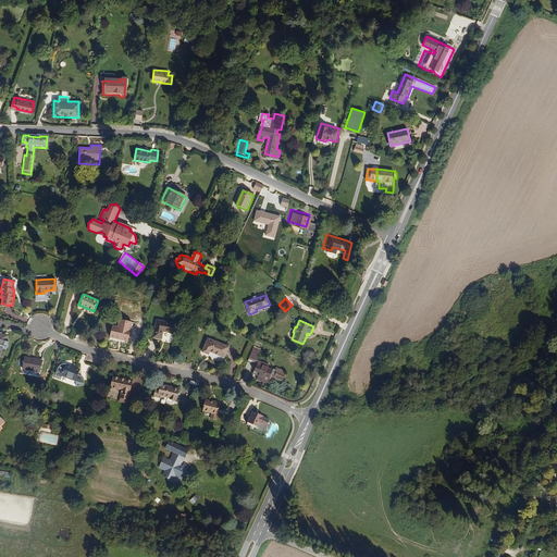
[(130,339),(132,330),(133,330),(134,323),(132,321),(131,321),(128,321),(127,322),(126,329),(113,325),(111,337),(120,339),(120,338),(130,339)]
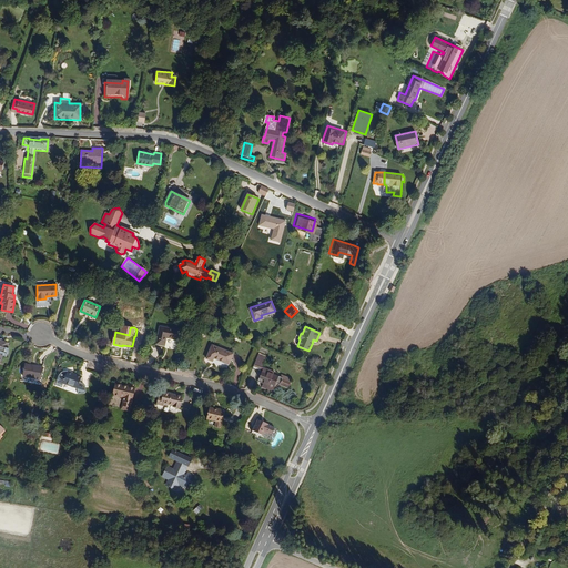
[(181,342),(183,333),(160,327),(156,344),(164,346),(165,338),(181,342)]
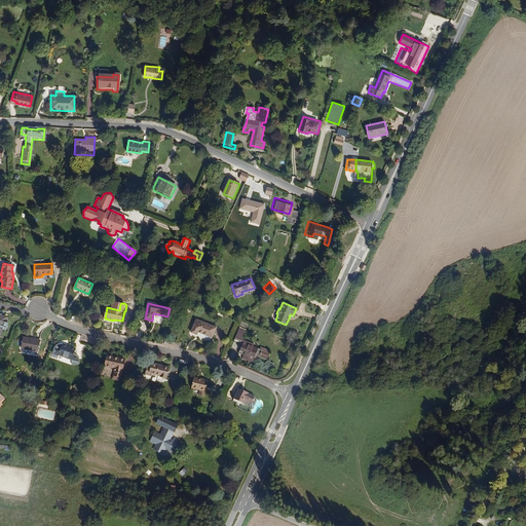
[(213,337),(217,328),(196,318),(191,332),(197,334),(198,331),(213,337)]
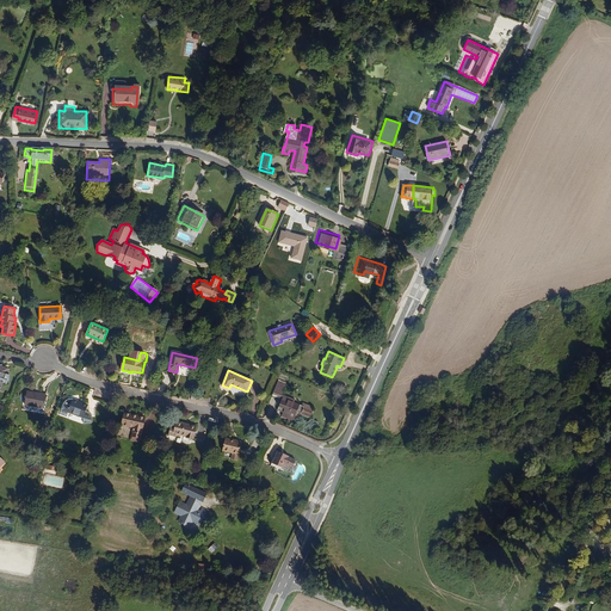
[(279,399),(283,390),(275,387),(271,395),(279,399)]
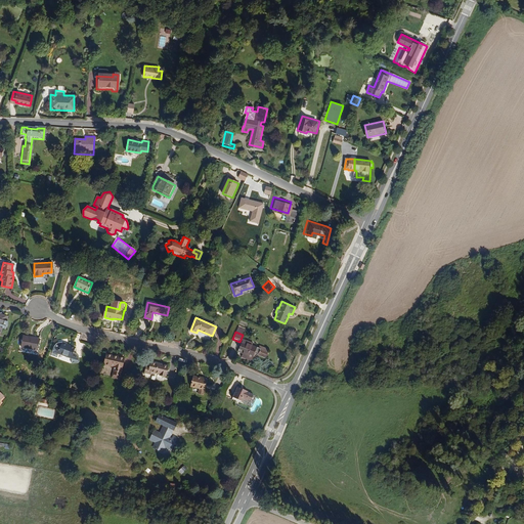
[(37,350),(40,339),(24,335),(20,346),(37,350)]
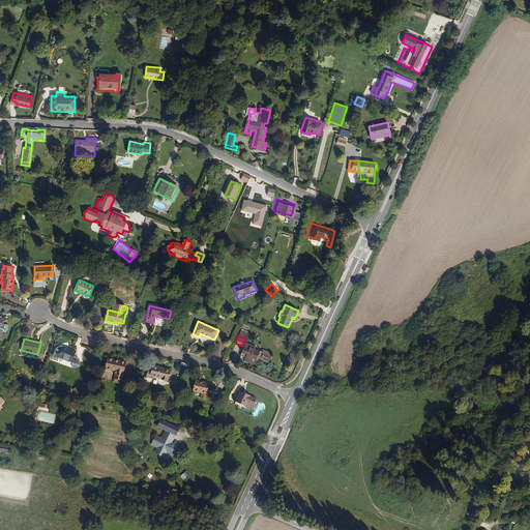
[(270,356),(255,350),(256,347),(245,343),(240,355),(244,357),(243,360),(254,365),(257,358),(260,359),(260,360),(268,363),(270,356)]
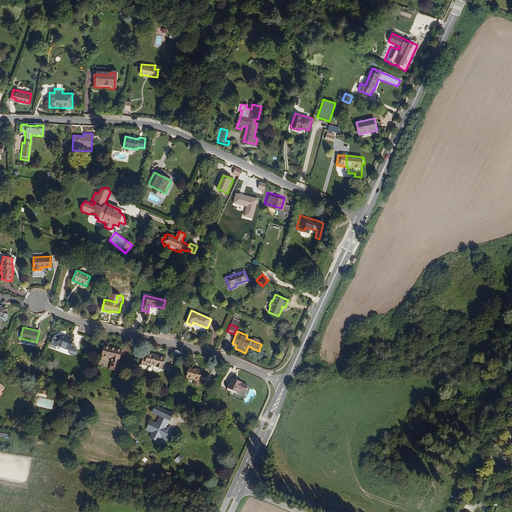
[(71,346),(73,340),(61,335),(61,334),(57,335),(55,336),(54,337),(50,348),(56,350),(58,344),(69,348),(69,353),(75,355),(76,354),(76,348),(71,346)]
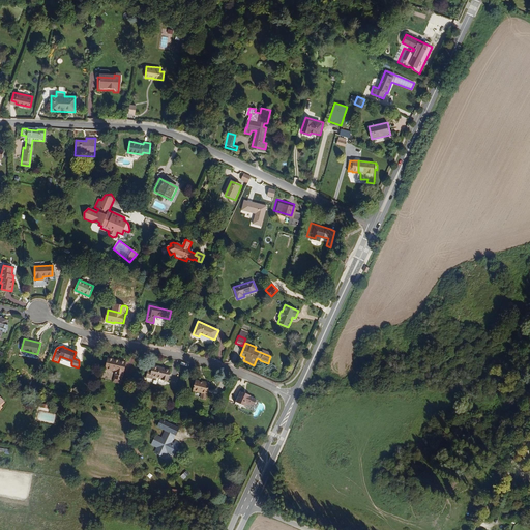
[(123,376),(126,361),(109,358),(107,369),(116,371),(116,374),(123,376)]
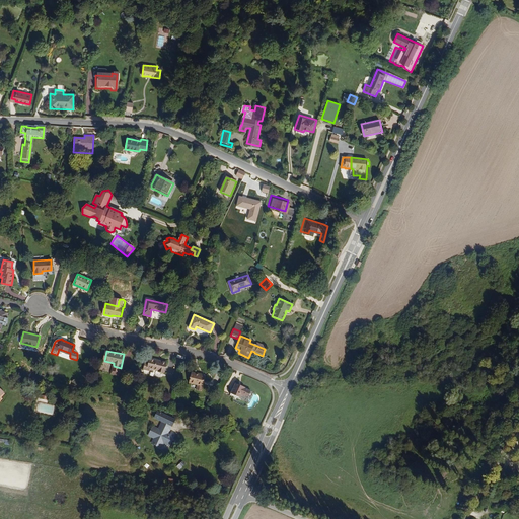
[(164,372),(167,362),(150,358),(148,362),(145,362),(143,369),(149,370),(150,368),(158,370),(164,372)]
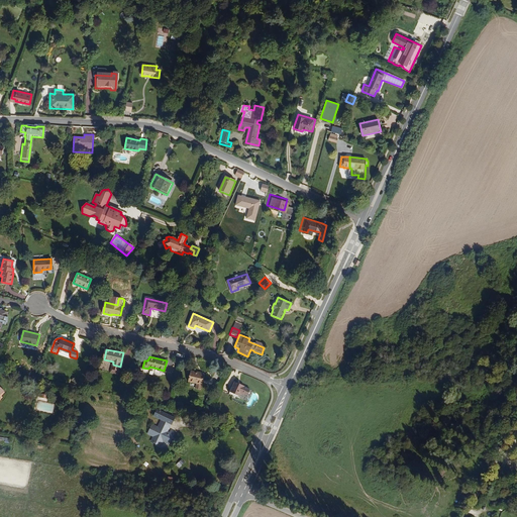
[(201,389),(205,375),(191,371),(189,381),(197,384),(196,388),(201,389)]
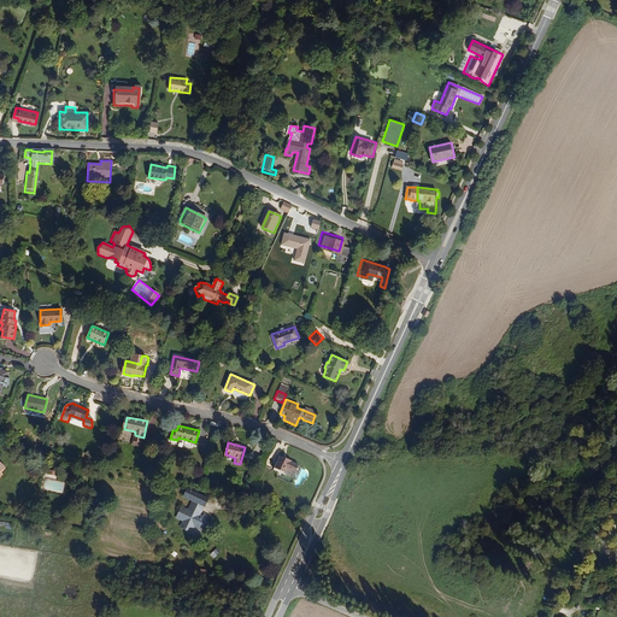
[(295,471),(298,464),(291,462),(292,459),(286,457),(286,459),(283,458),(283,456),(280,454),(274,469),(285,474),(288,468),(295,471)]
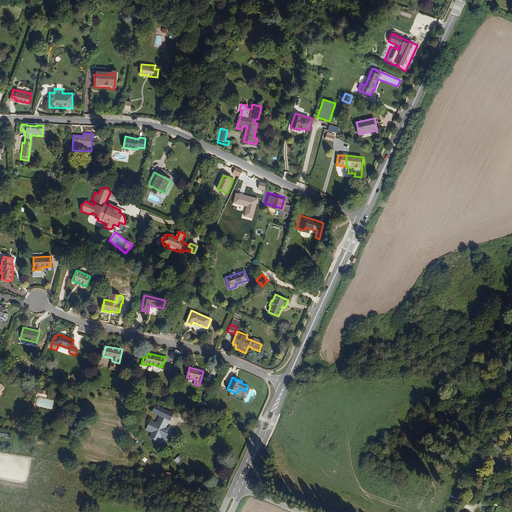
[(167,440),(173,428),(169,426),(167,431),(164,430),(168,421),(169,421),(172,415),(155,406),(152,413),(160,417),(157,424),(151,422),(147,430),(152,433),(150,438),(154,440),(155,439),(157,440),(159,436),(167,440)]
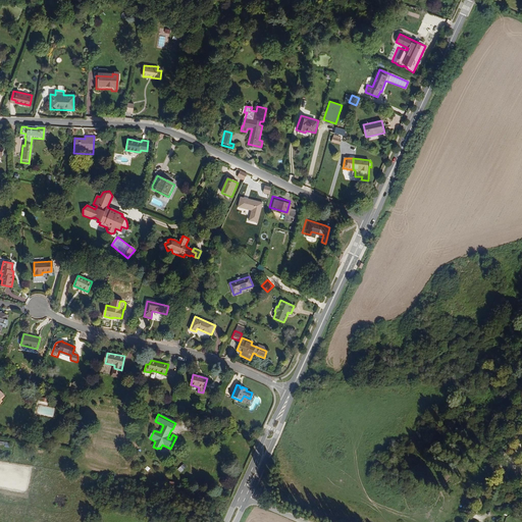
[(199,456),(193,460),(197,466),(203,463),(199,456)]
